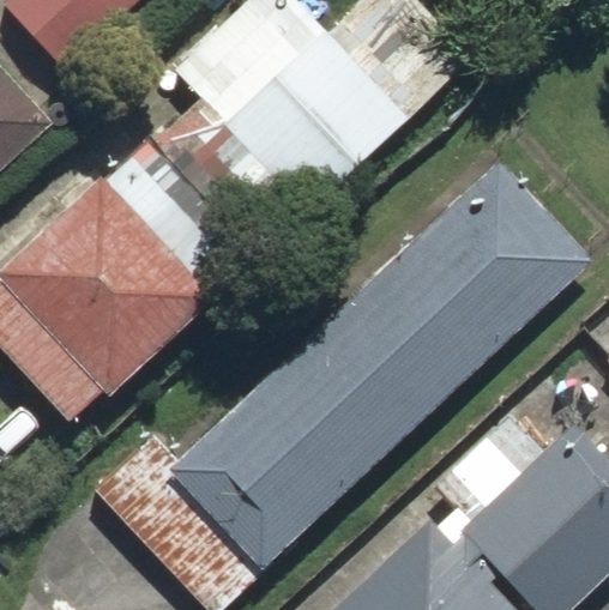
[(0,339),(76,422),(115,386),(121,392),(478,61),(421,0),(362,0),(329,32),(299,0),(247,0),(173,70),(199,97),(0,281),(0,339)]
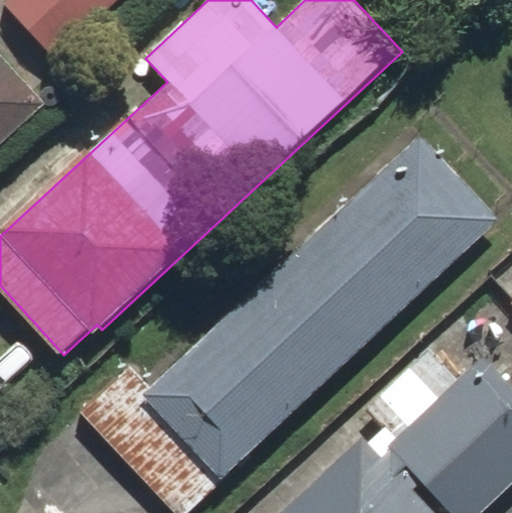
[(8,0),(4,4),(54,56),(114,0),(8,0)]
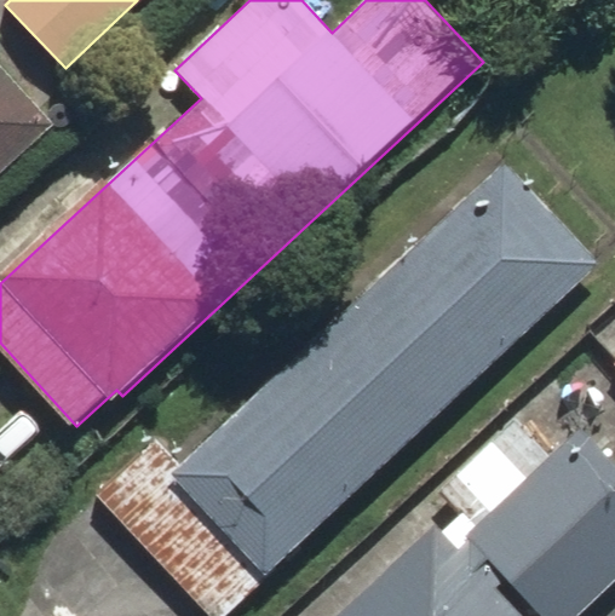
[(0,174),(58,124),(0,57),(0,174)]
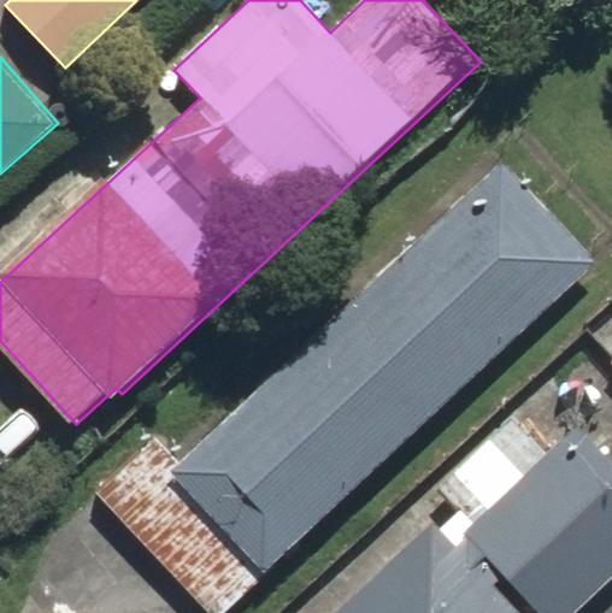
[(501,160),(180,464),(156,438),(96,495),(207,612),(222,612),(270,569),(596,260),(501,160)]
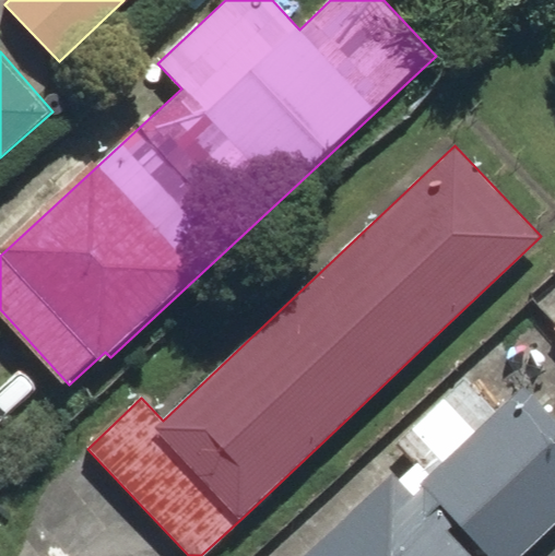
[(554,297),(543,307),(554,322),(554,297)]
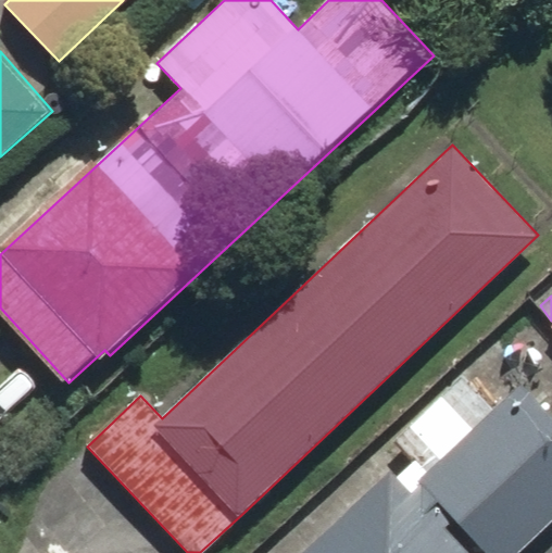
[(517,552),(551,522),(551,418),(542,409),(522,387),(498,409),(468,377),(396,444),(411,461),(312,552),(517,552)]
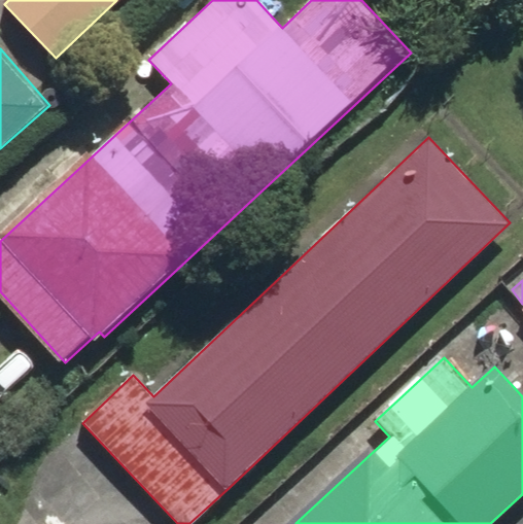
All buildings are outlined.
